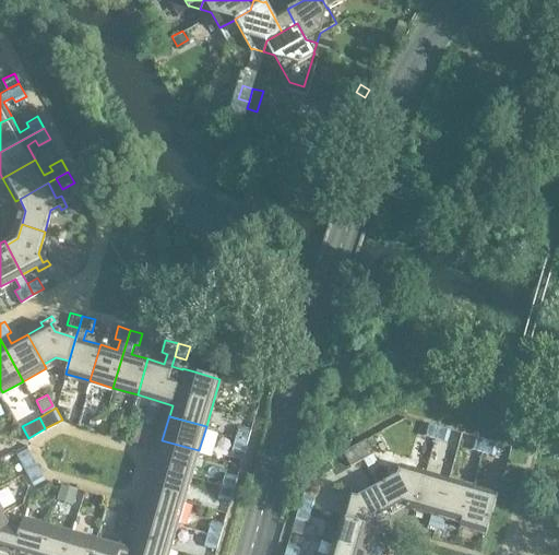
[(438,424),(426,421),(423,433),(435,436),(438,424)]
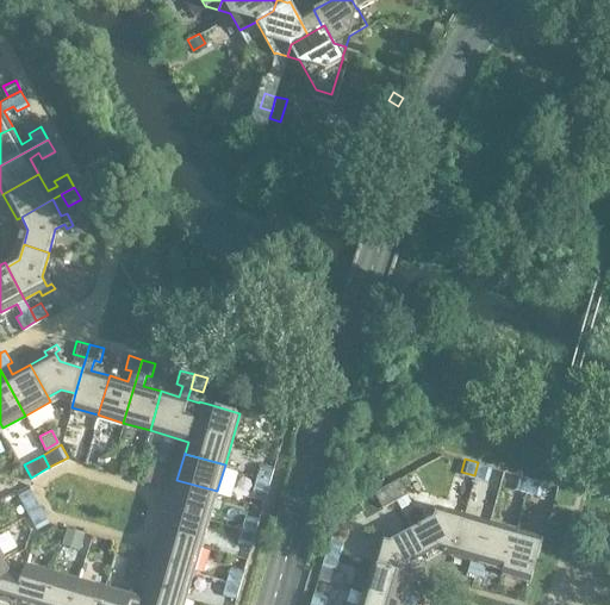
[(261,462),(256,475),(271,479),(274,466),(261,462)]
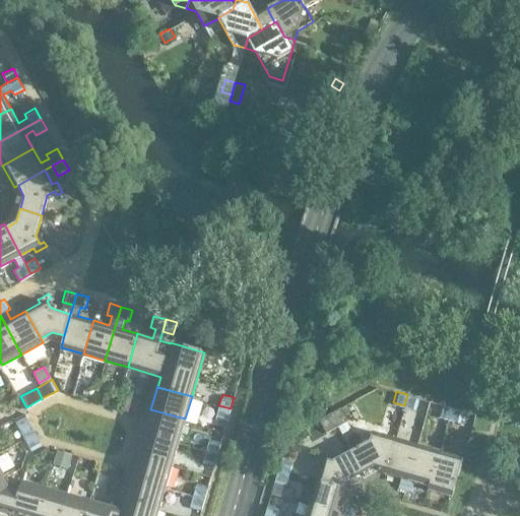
[(419,397),(407,394),(404,405),(415,408),(419,397)]
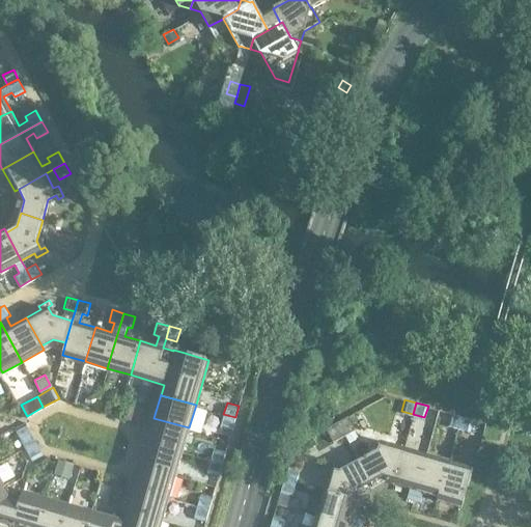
[(462,415),(450,412),(446,423),(458,427),(462,415)]
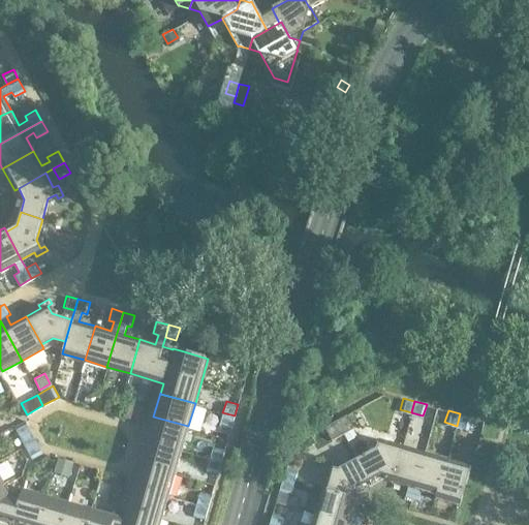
[(235,415),(222,412),(219,424),(230,428),(235,415)]
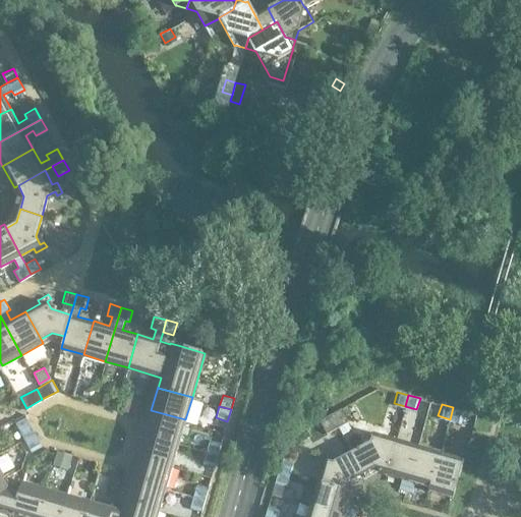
[(349,420),(342,407),(320,419),(327,433),(349,420)]
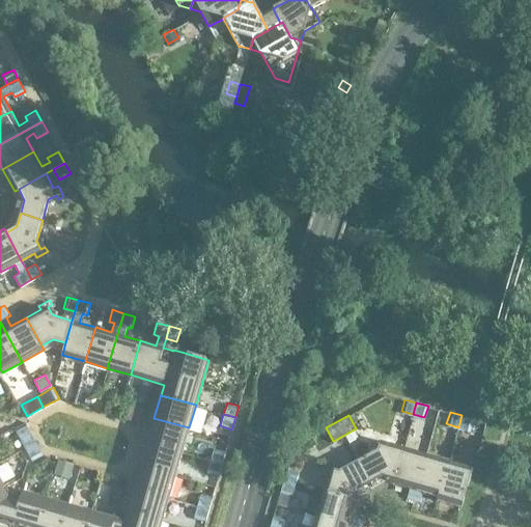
[(473,419),(462,415),(458,427),(470,431),(473,419)]
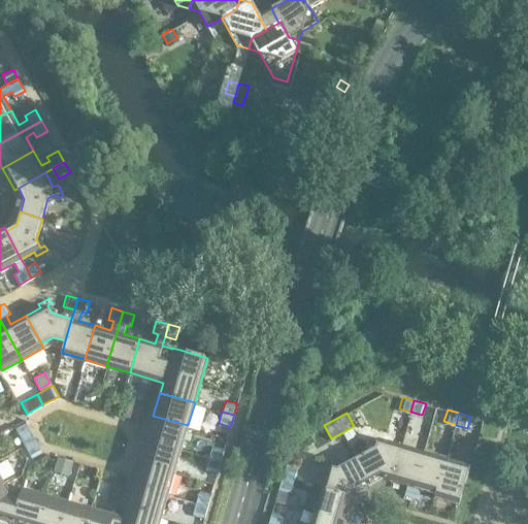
[(188,425),(153,416),(146,438),(182,449),(188,425)]
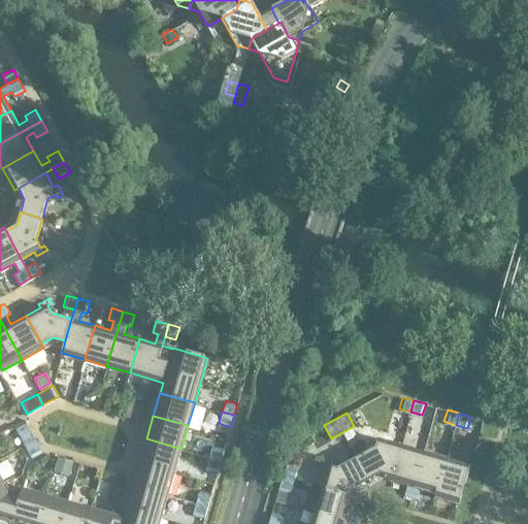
[(25,419),(15,424),(25,440),(34,435),(25,419)]
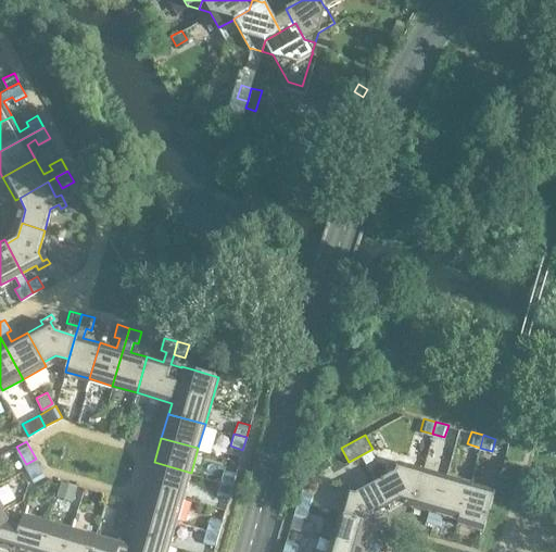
[(35,480),(46,475),(36,459),(26,464),(35,480)]
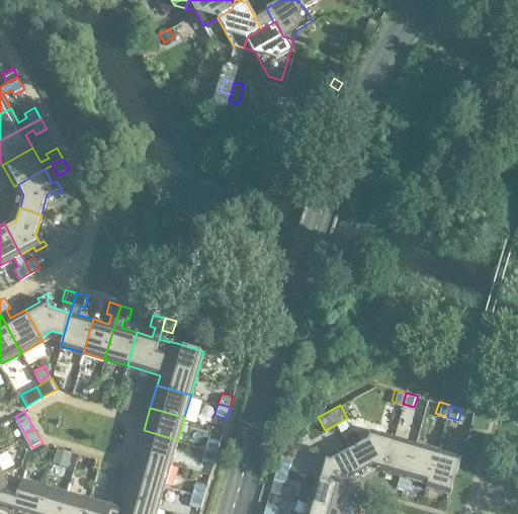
[(367,438),(349,448),(361,468),(372,462),(376,463),(375,467),(383,470),(394,436),(370,429),(367,438)]
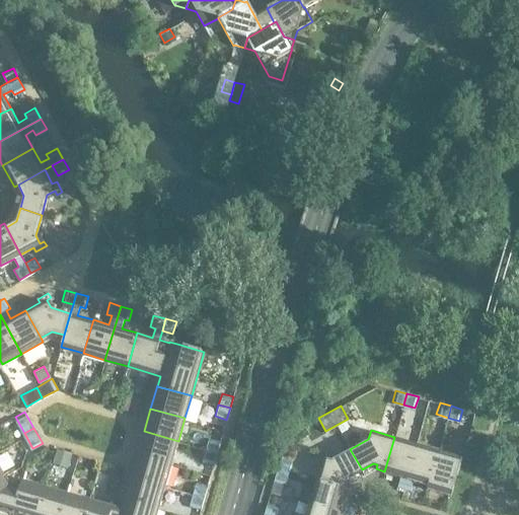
[(178,441),(144,431),(137,453),(171,463),(178,441)]
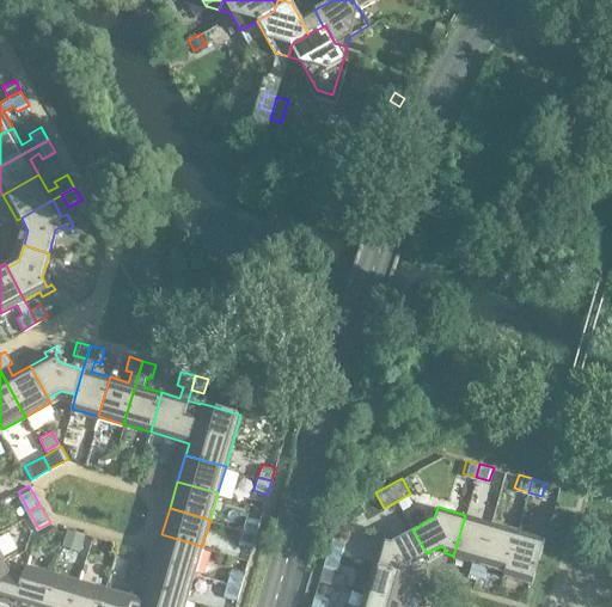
[(491,522),(465,515),(453,556),(472,560),(469,571),(477,574),(491,522)]
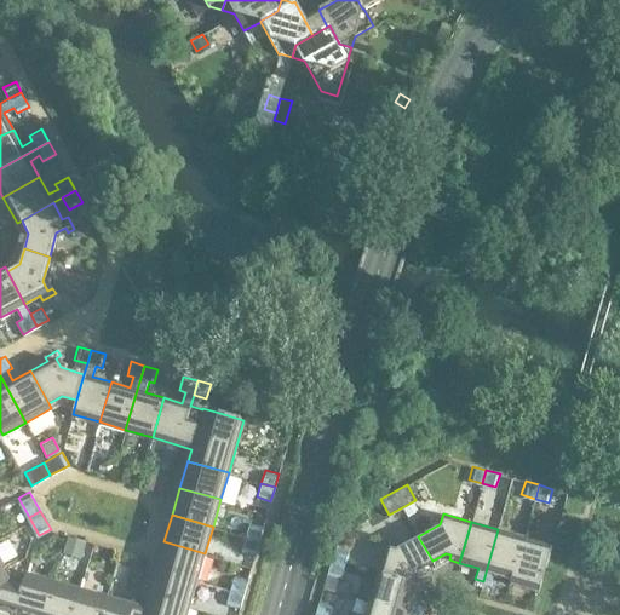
[(250,523),(246,536),(259,540),(263,527),(250,523)]
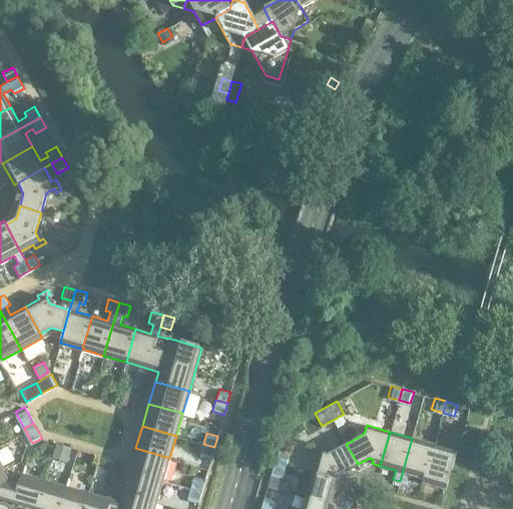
[(432,444),(412,438),(400,481),(406,483),(409,474),(423,478),(432,444)]
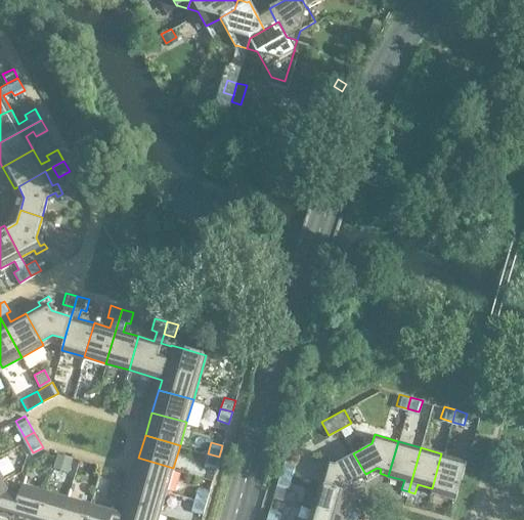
[(59,453),(54,467),(69,471),(73,458),(59,453)]
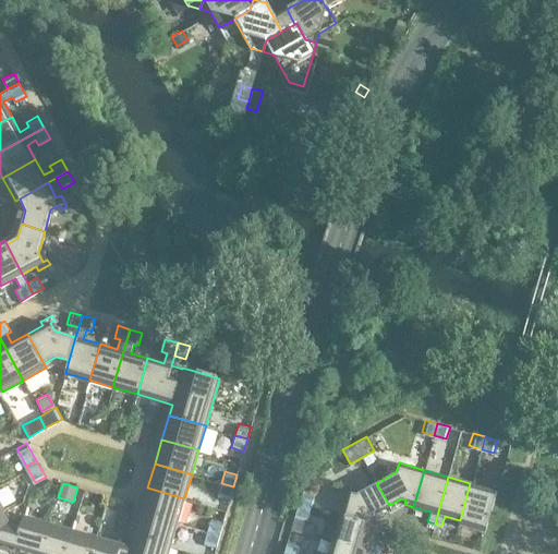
[(233,486),(221,483),(218,495),(230,498),(233,486)]
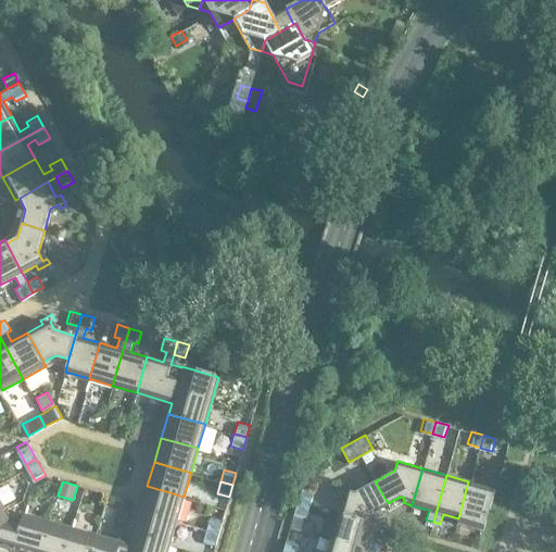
[(388,503),(375,481),(355,492),(345,490),(339,515),(375,525),(378,516),(374,515),(375,511),(388,503)]
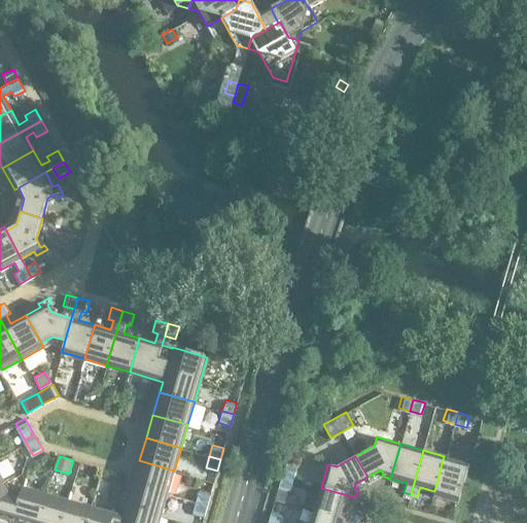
[(468,463),(444,456),(434,491),(433,495),(458,502),(468,463)]
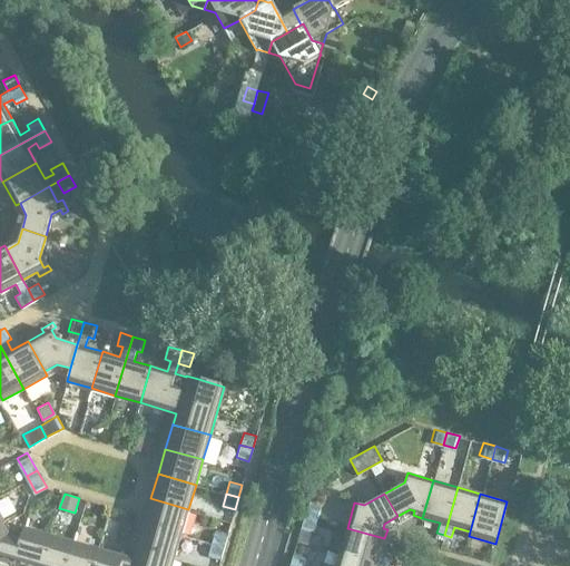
[(188,509),(150,498),(144,523),(182,534),(188,509)]
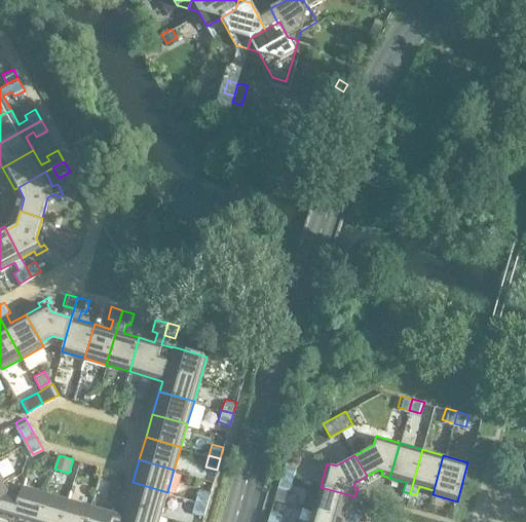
[(296,468),(284,463),(280,476),(293,479),(296,468)]
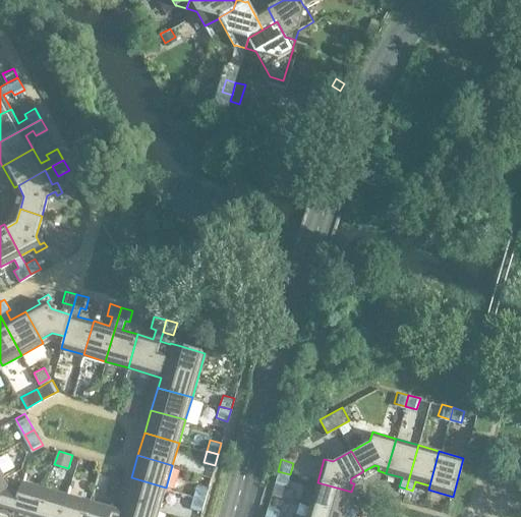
[(5,476),(0,466),(0,516),(12,516),(13,515),(18,516),(36,516),(45,487),(22,480),(19,492),(7,489),(2,478),(5,476)]
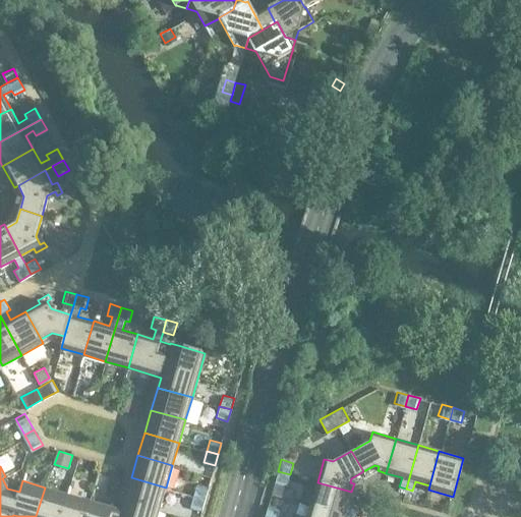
[(290,474),(278,471),(277,476),(275,482),(286,485),(290,474)]
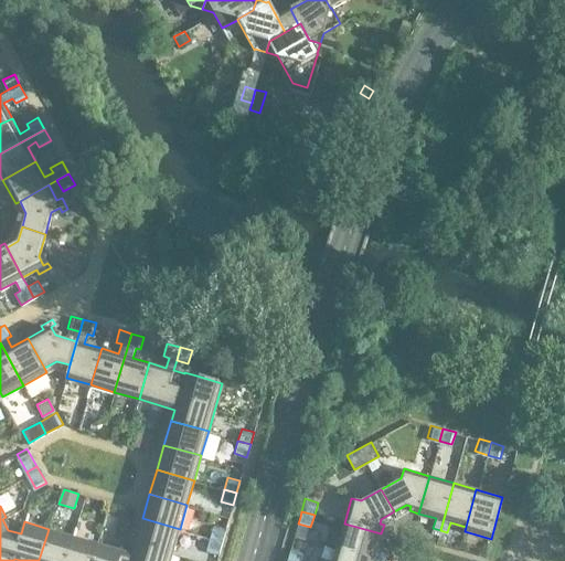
[(180,529),(142,518),(135,542),(136,543),(172,553),(180,529)]
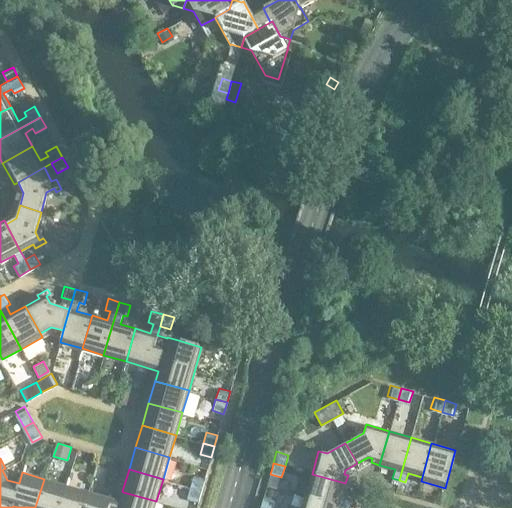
[(345,483),(312,474),(306,495),(348,507),(350,501),(341,498),(345,483)]
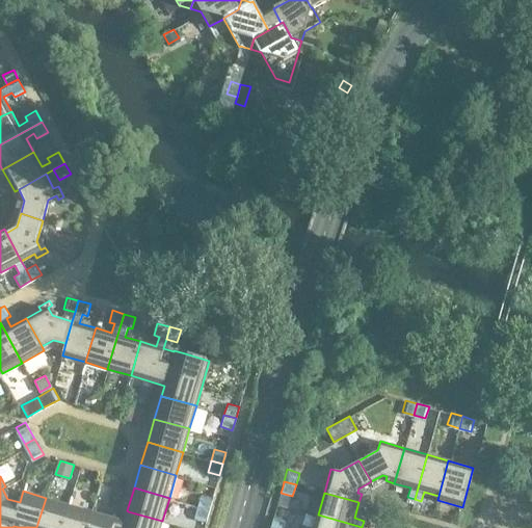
[(201,495),(197,506),(209,509),(213,497),(201,495)]
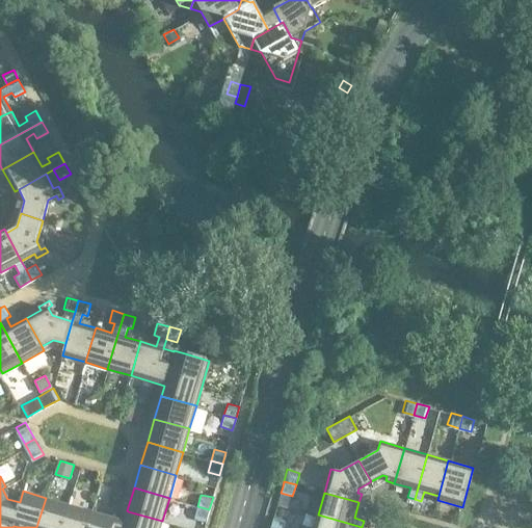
[(61,527),(69,504),(46,498),(36,527),(61,527)]
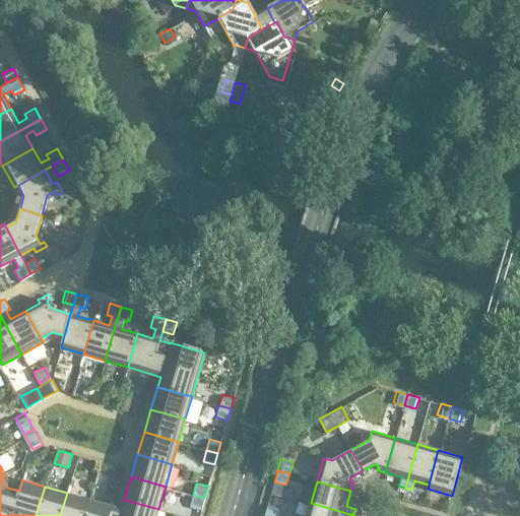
[(84,515),(89,500),(67,493),(60,515),(84,515)]
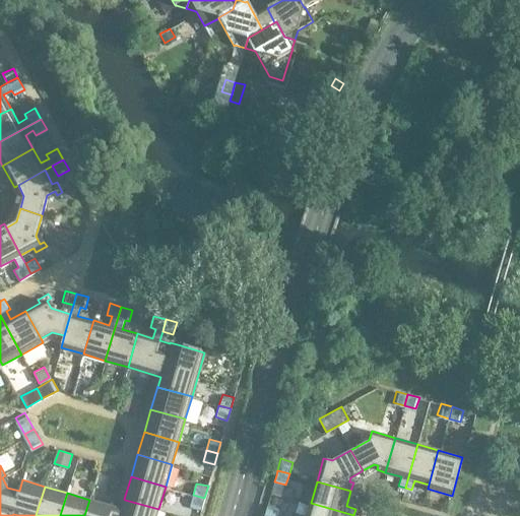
[(204,498),(193,495),(190,506),(201,509),(204,498)]
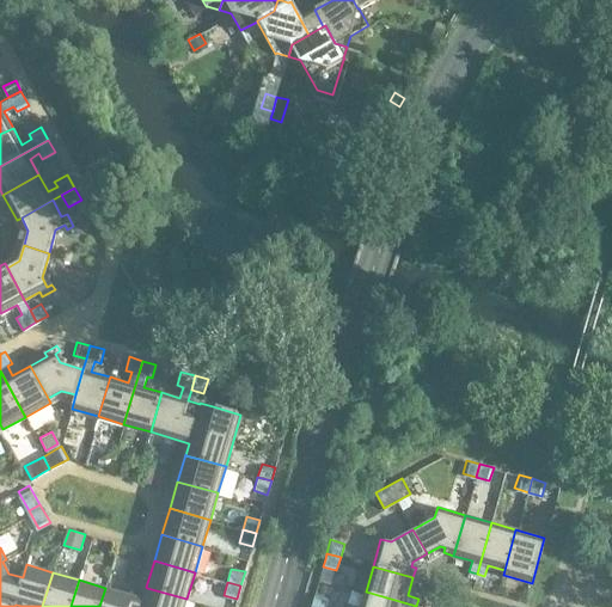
[(184,606),(187,599),(147,588),(144,599),(135,596),(105,588),(99,606),(184,606)]
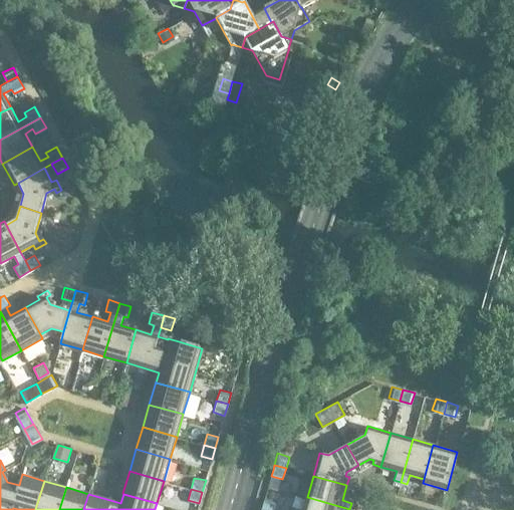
[(273,509),(277,500),(265,497),(261,508),(268,509),(273,509)]
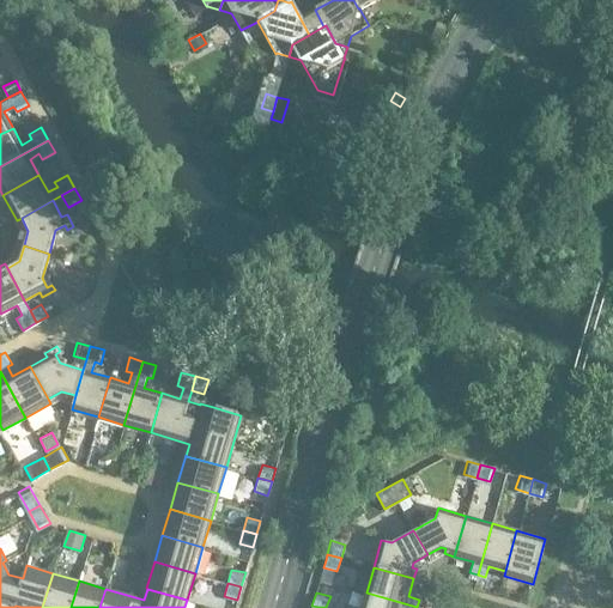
[(416,607),(417,607),(366,593),(360,607),(416,607)]
